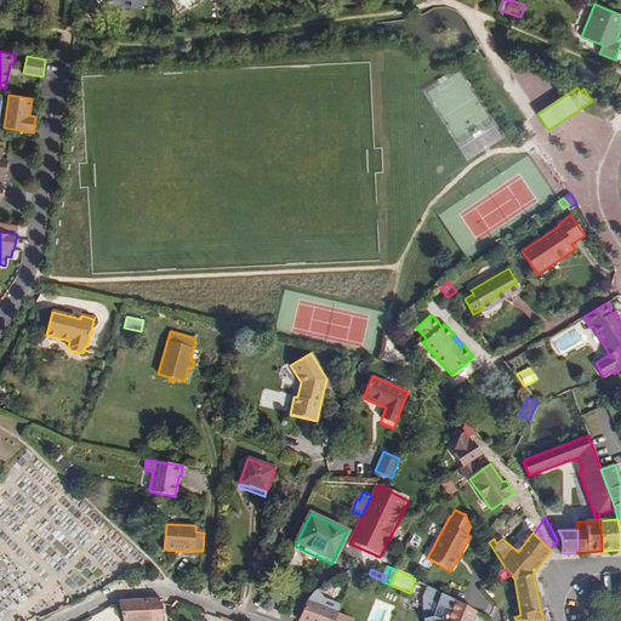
[(423,597),(423,619),(425,620),(471,620),(476,611),(428,586),(423,597)]
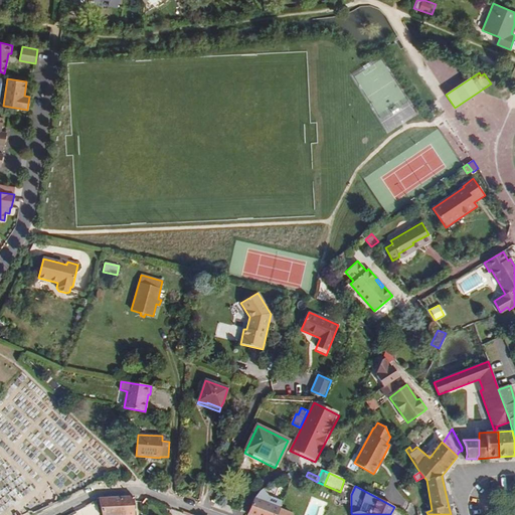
[(124,514),(122,497),(99,498),(102,514),(124,514)]
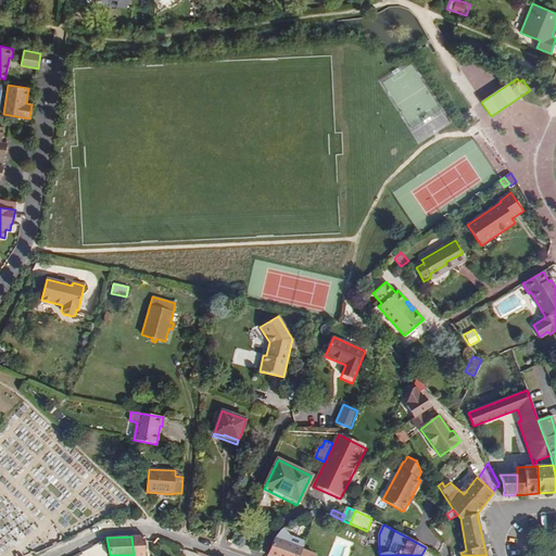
[(144,555),(144,536),(131,536),(134,555),(144,555)]
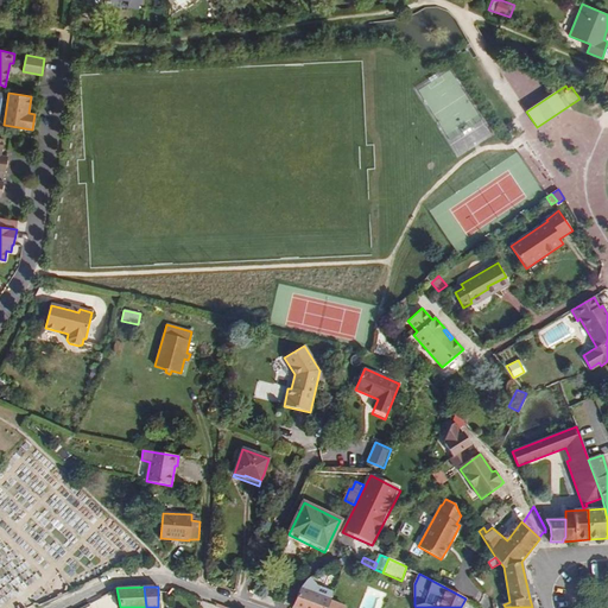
[(327,607),(330,601),(330,600),(301,588),(293,606),(297,607),(327,607)]
